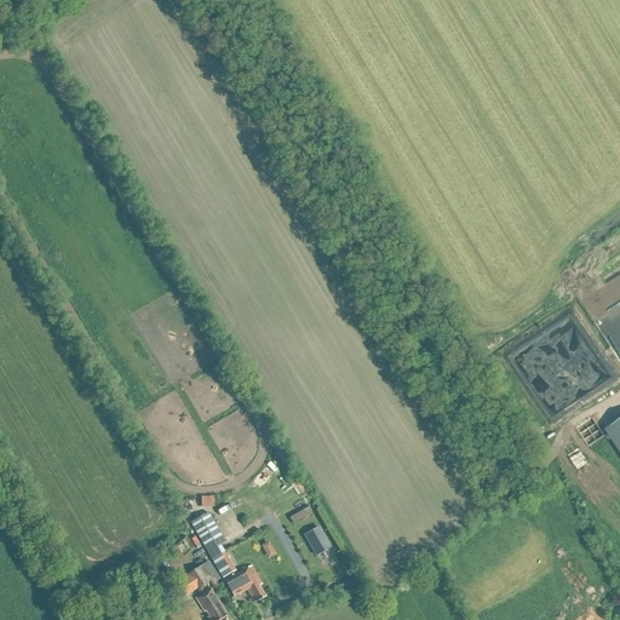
[(619,454),(619,420),(604,431),(619,454)]
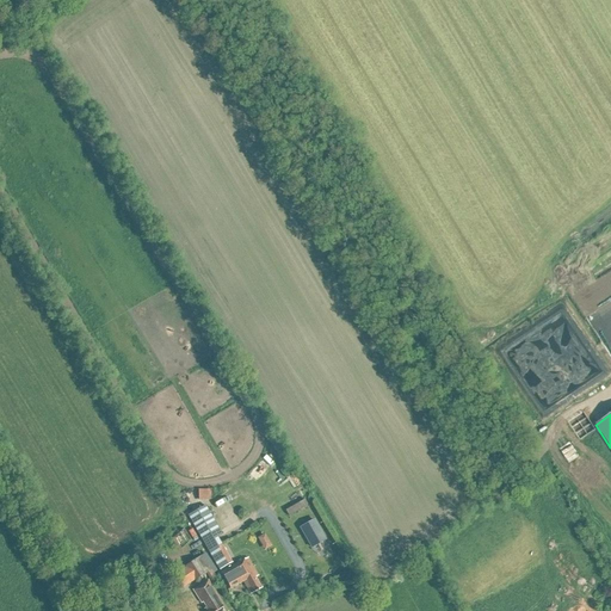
[(210,501),(210,491),(198,491),(198,501),(210,501)]
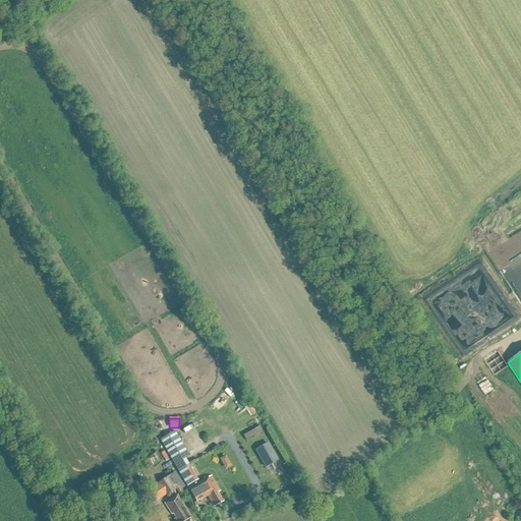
[(261,425),(244,435),(247,440),(264,430),(261,425)]
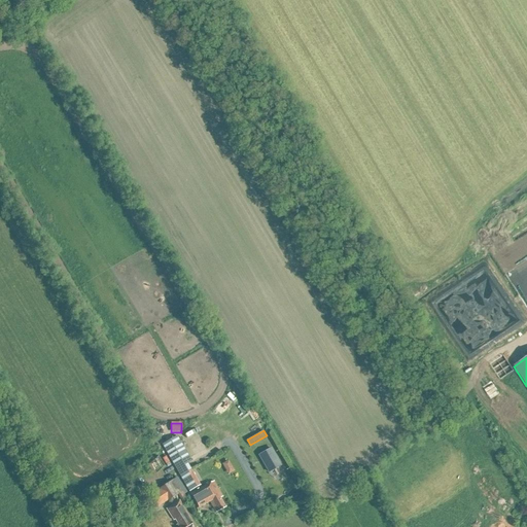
[(192,461),(177,435),(162,445),(189,492),(190,494),(199,508),(210,502),(214,511),(216,510),(218,512),(224,507),(219,498),(222,497),(213,482),(201,489),(200,486),(191,470),(187,463),(192,461)]
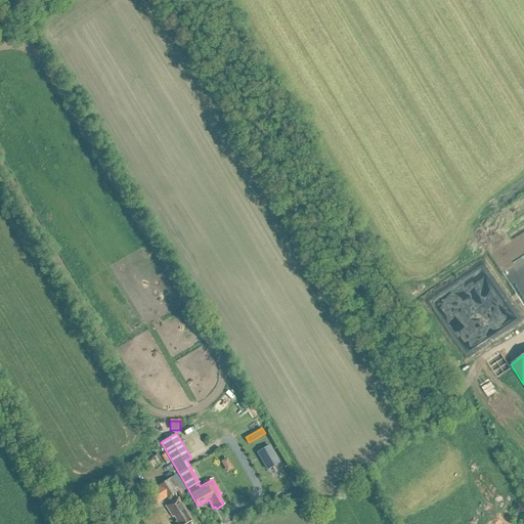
[(269,446),(256,453),(266,471),(279,464),(269,446)]
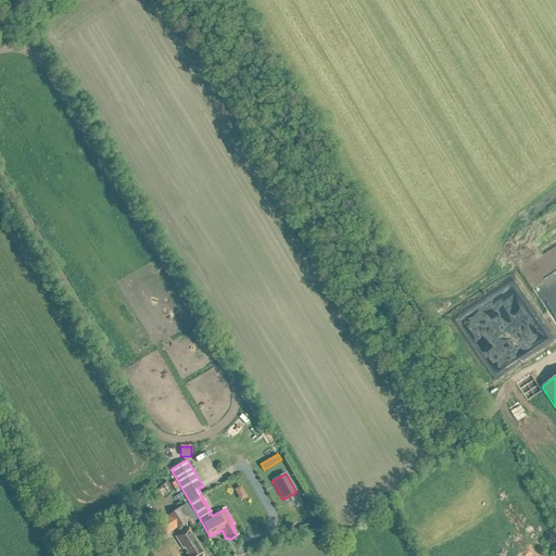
[(168,480),(158,487),(164,497),(175,491),(168,480)]
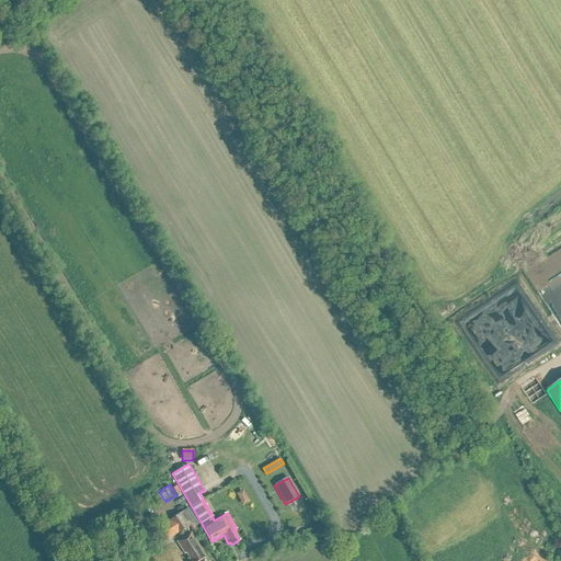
[(250,502),(243,491),(236,494),(242,506),(250,502)]
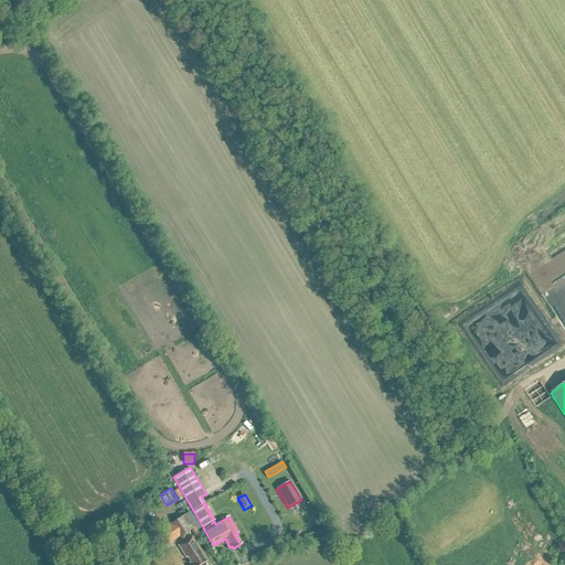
[(180,537),(194,528),(185,514),(170,524),(180,537)]
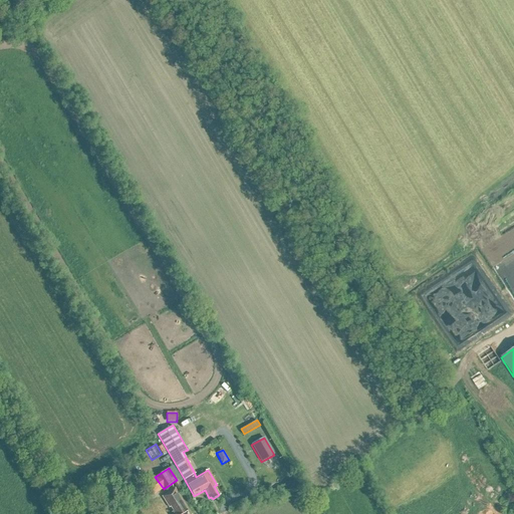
[(188,513),(180,501),(175,492),(164,498),(170,507),(171,506),(174,510),(172,511),(173,513),(188,513)]
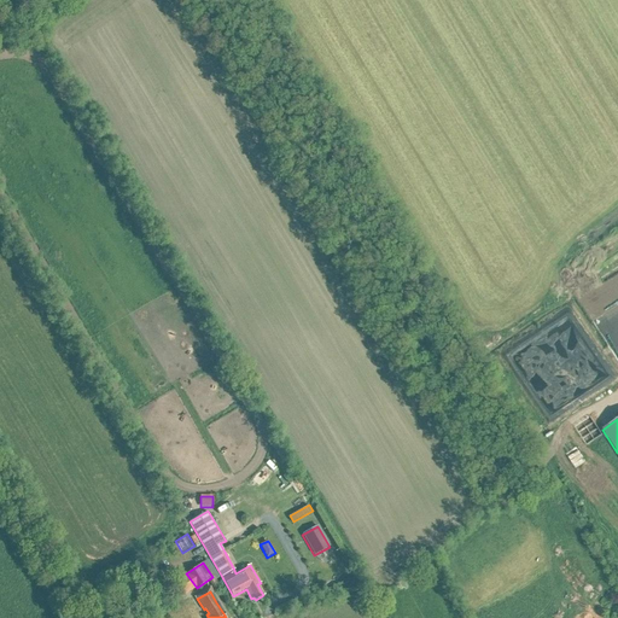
[(614,617),(617,616),(617,599),(606,606),(612,617),(614,617)]
